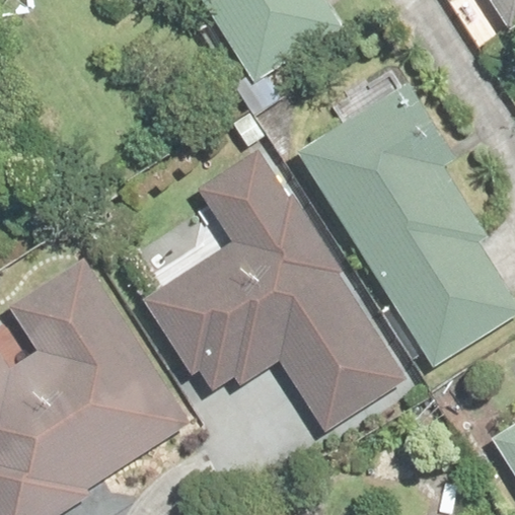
[(206,0),(253,76),(377,0),(206,0)]
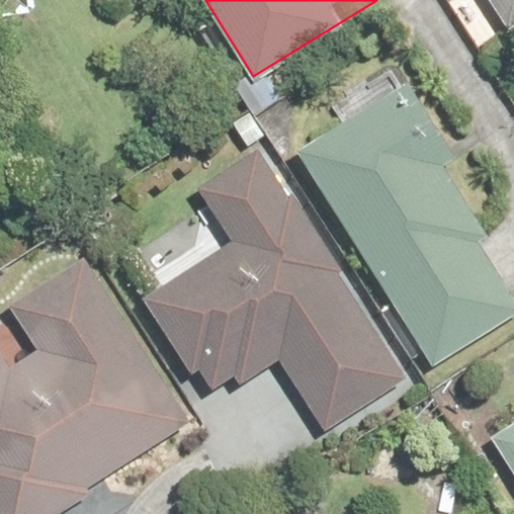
[(493,234),(404,89),(298,154),(430,367),(513,316),(513,305),(477,244),(493,234)]
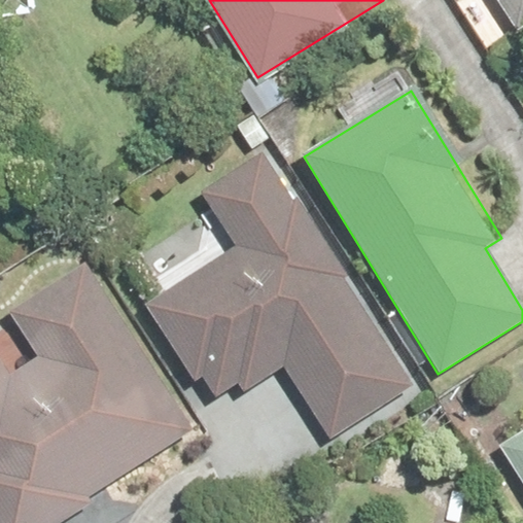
[(407,389),(267,149),(202,188),(239,251),(149,304),(207,403),(281,358),(327,437),(407,389)]
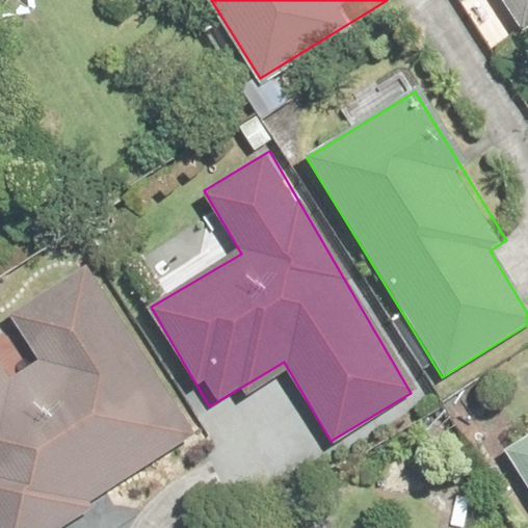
[(54,527),(191,436),(78,269),(9,316),(40,360),(10,379),(0,363),(0,527),(54,527)]
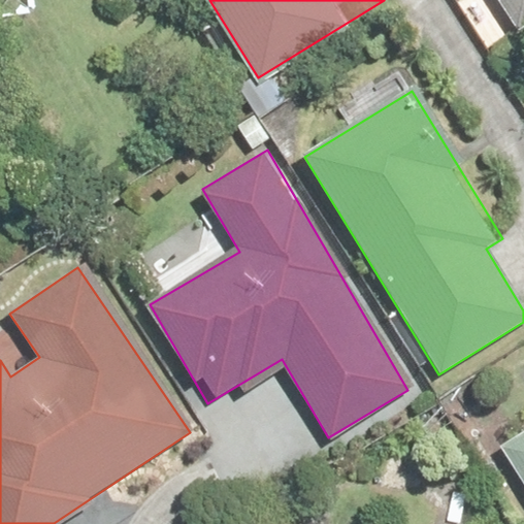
[(523,443),(503,456),(523,488),(523,443)]
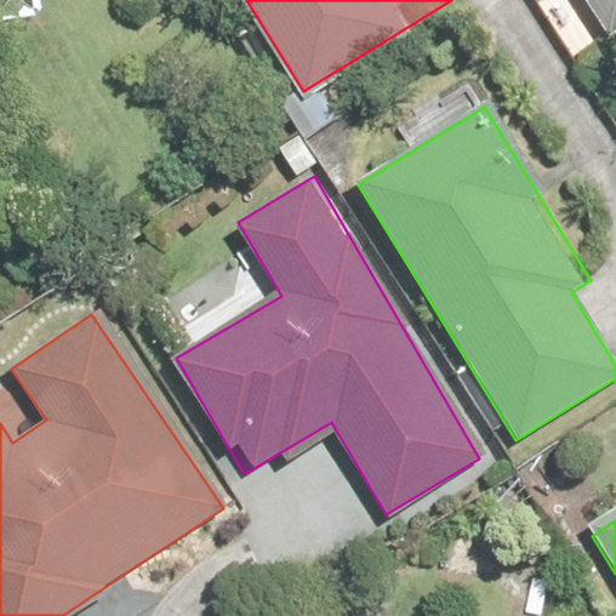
All buildings are outlined.
